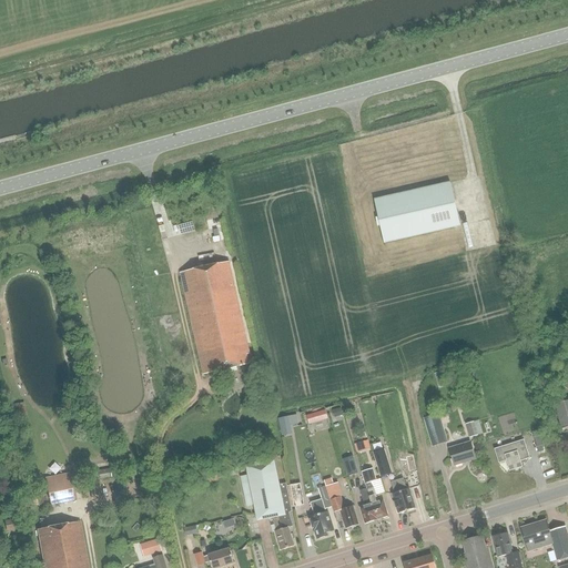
[(460,226),(450,183),(375,201),(384,244),(460,226)]
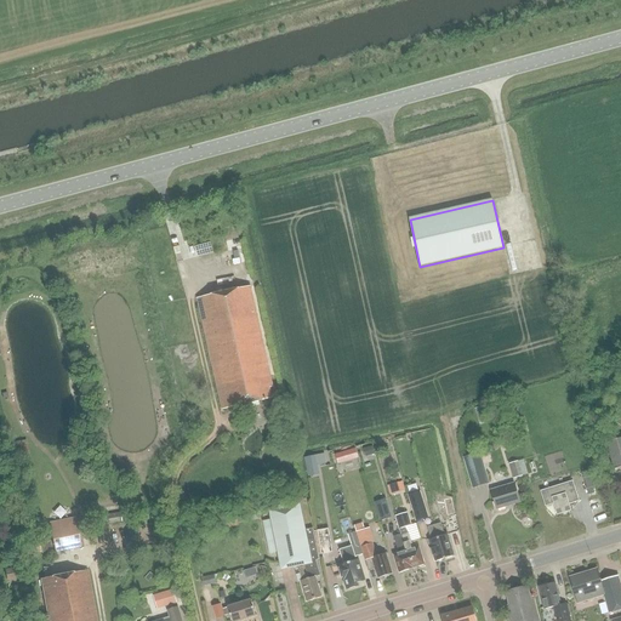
[(271,387),(273,387),(250,286),(197,298),(222,410),(273,398),(271,387)]
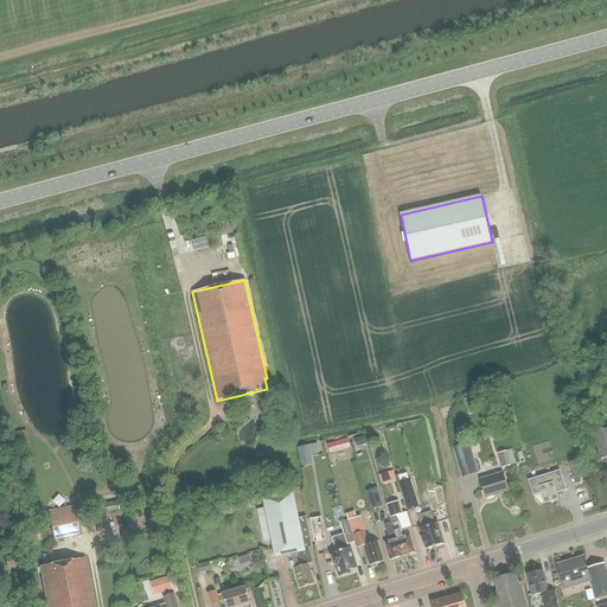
[(474,396),(465,398),(468,409),(477,407),(474,396)]
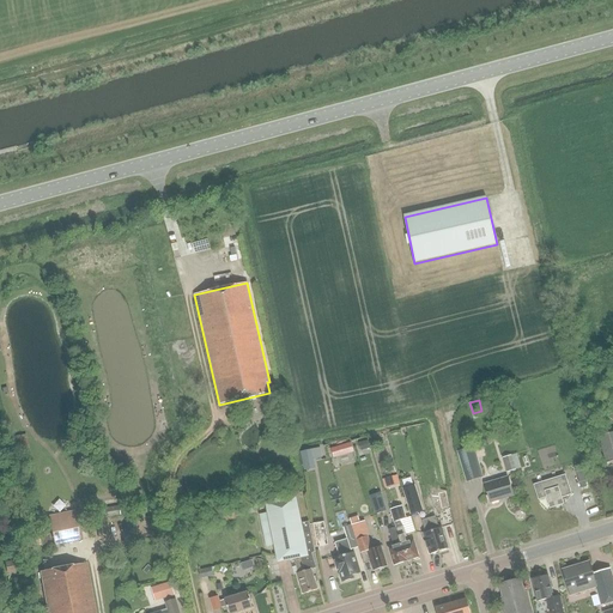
[(515,414),(508,417),(511,428),(513,428),(520,425),(515,414)]
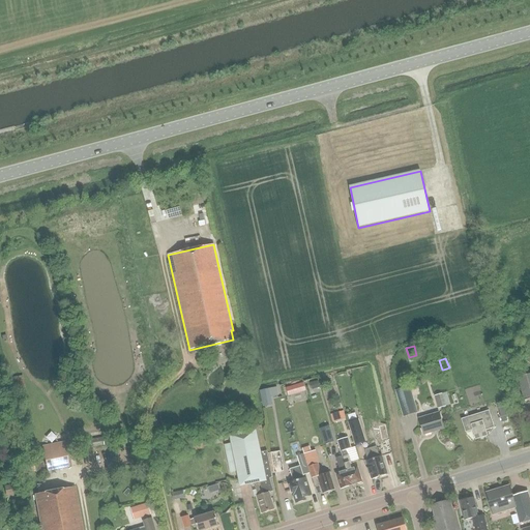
[(529,374),(519,377),(525,401),(529,399),(529,374)]
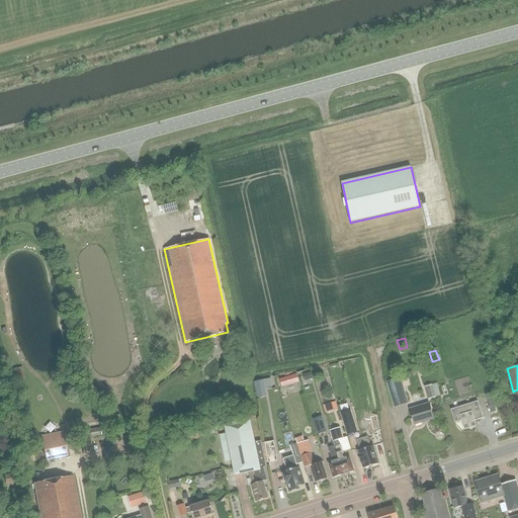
[(22,371),(9,374),(11,384),(24,382),(22,371)]
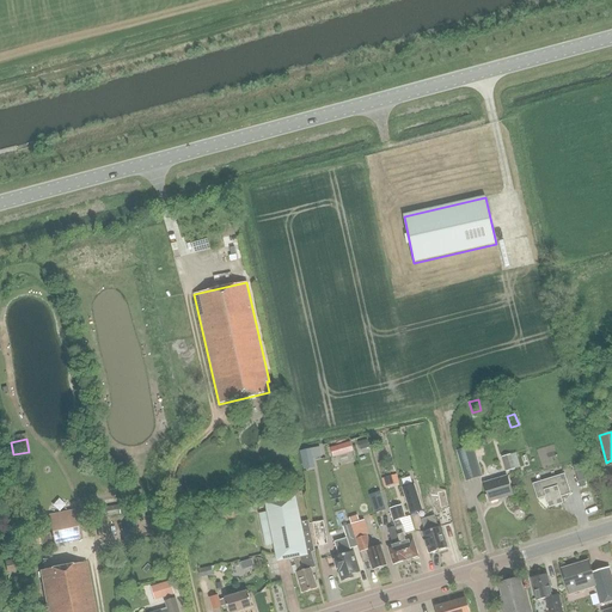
[(360,451),(369,448),(367,441),(357,444),(360,448),(360,451)]
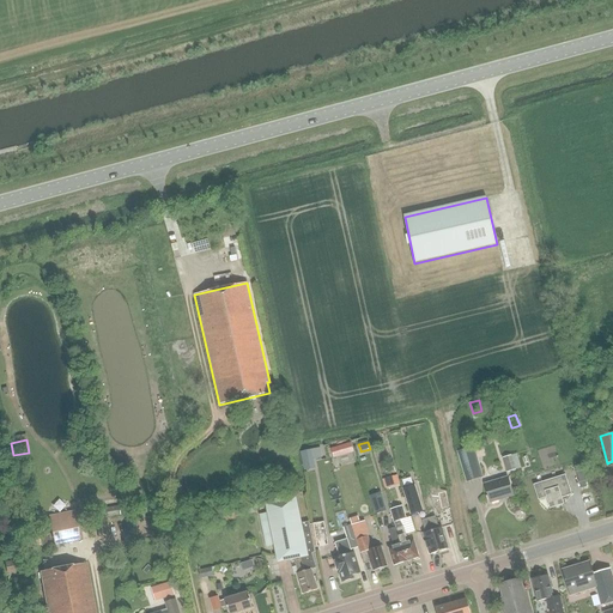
[(351,443),(331,449),(334,457),(353,453),(351,443)]
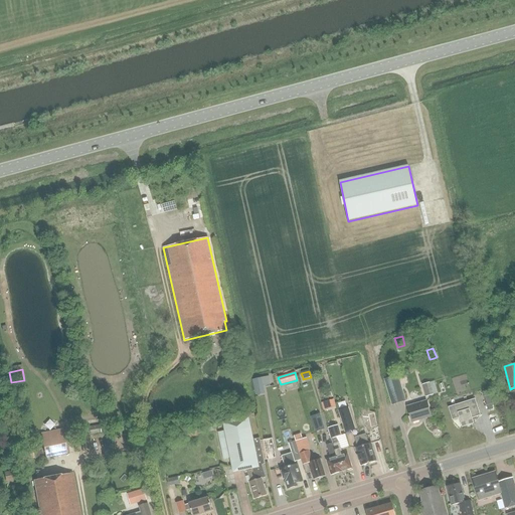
[(267,384),(273,383),(271,374),(254,378),(259,394),(269,391),(267,384)]
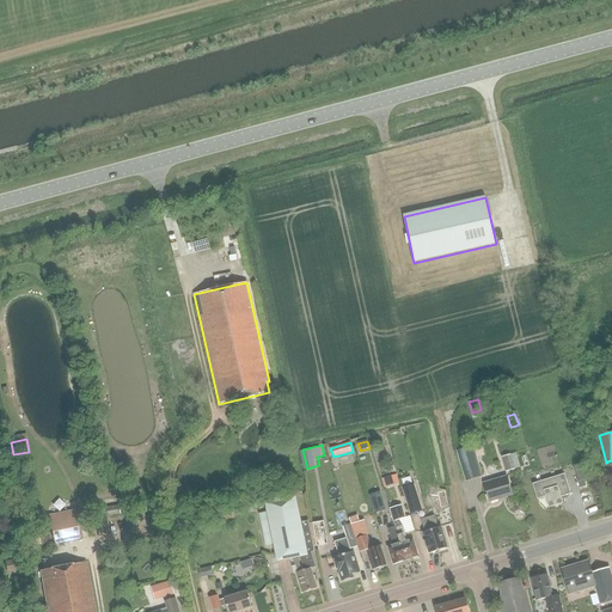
[(473,447),(457,452),(464,476),(481,471),(478,465),(473,447)]
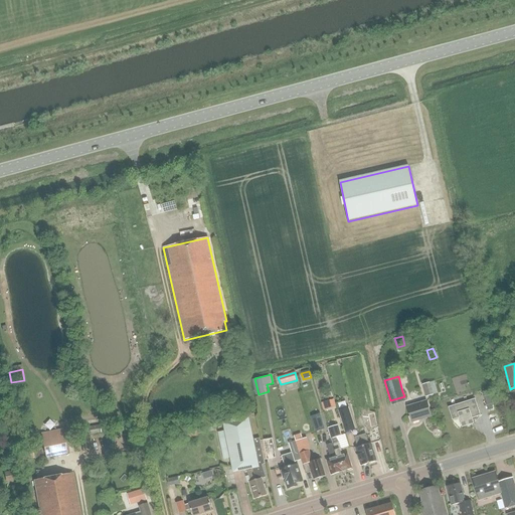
[(422,385),(426,397),(438,393),(434,381),(422,385)]
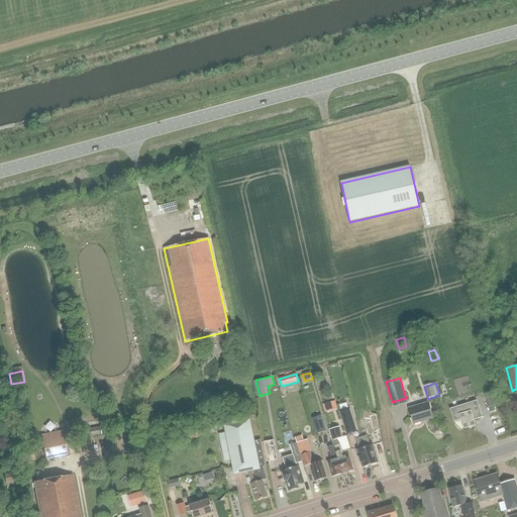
[(490,392),(485,394),(490,412),(496,410),(490,392)]
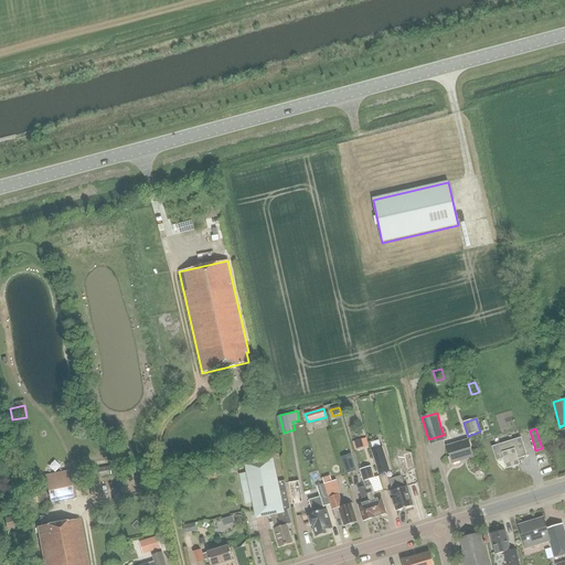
[(518,459),(528,457),(521,438),(492,447),(497,461),(504,459),(508,469),(520,466),(518,459)]
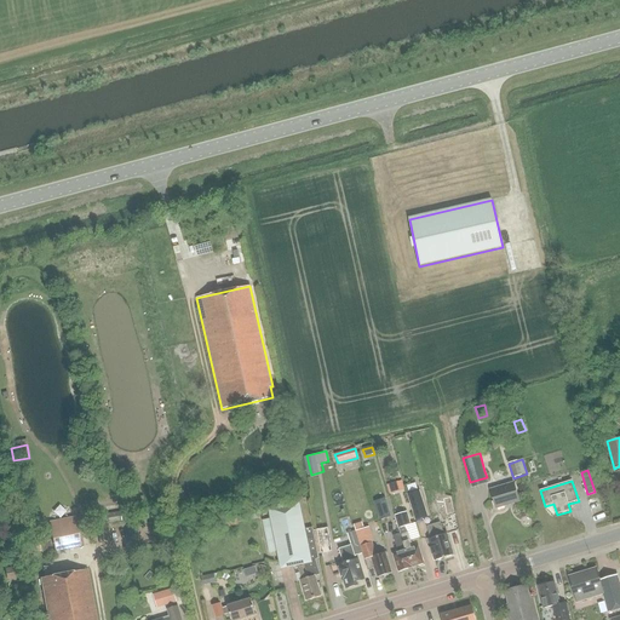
[(402,482),(392,484),(395,493),(405,489),(402,482)]
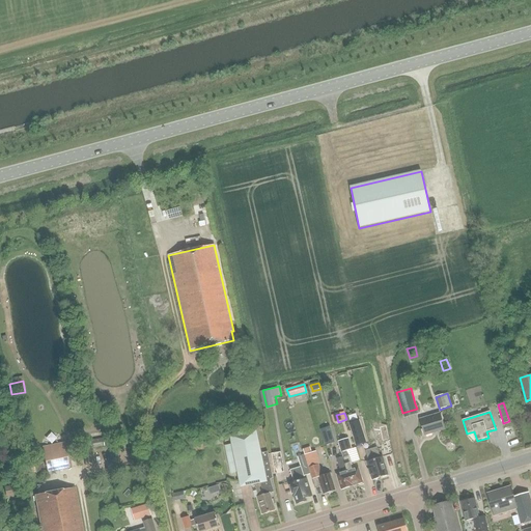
[(445,430),(440,414),(420,420),(425,436),(445,430)]
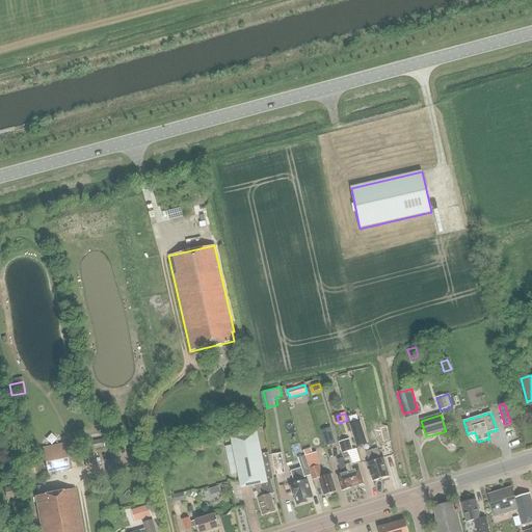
[(361,421),(350,424),(356,448),(367,445),(361,421)]
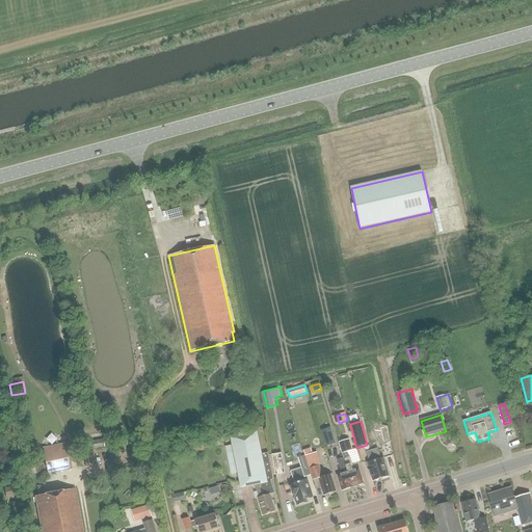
[(324,442),(325,447),(336,444),(330,428),(321,431),(324,442)]
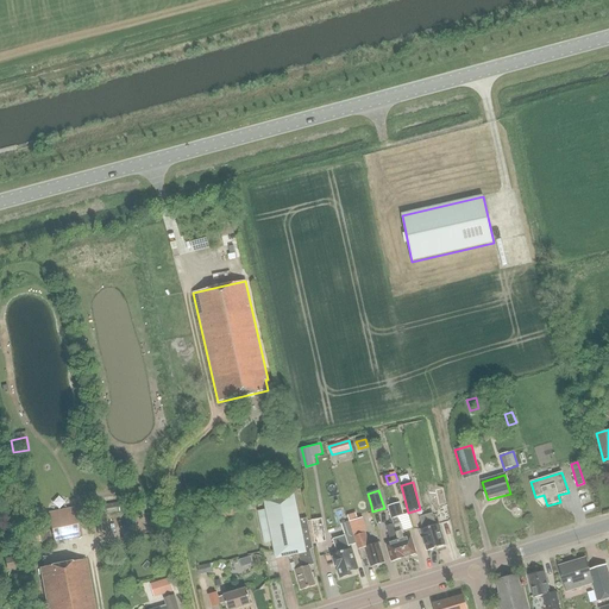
[(264,501),(267,510),(258,512),(264,544),(272,541),(276,559),(293,556),(297,570),(295,571),(299,583),(300,583),(302,590),(315,586),(309,566),(315,565),(311,551),(314,550),(307,519),(300,521),(295,495),(264,501)]
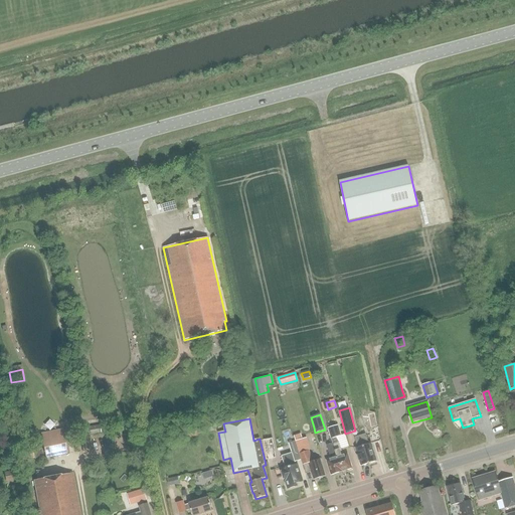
[(99,425),(87,428),(89,436),(101,434),(99,425)]
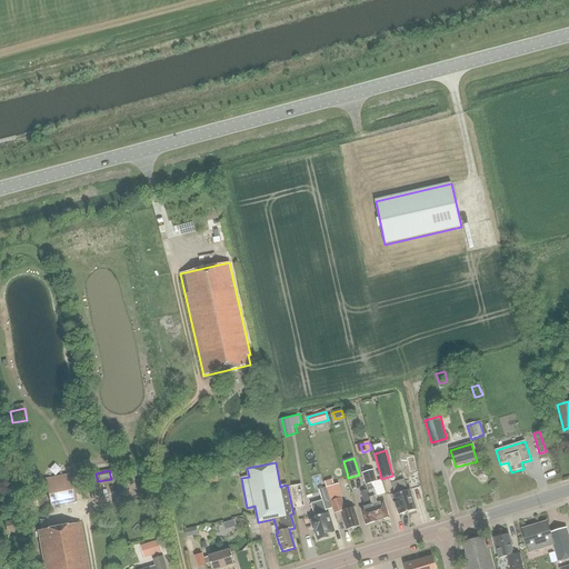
[(379,503),(375,489),(372,483),(377,482),(373,470),(362,473),(368,491),(378,522),(378,521),(389,518),(389,516),(387,510),(383,502),(379,503)]
